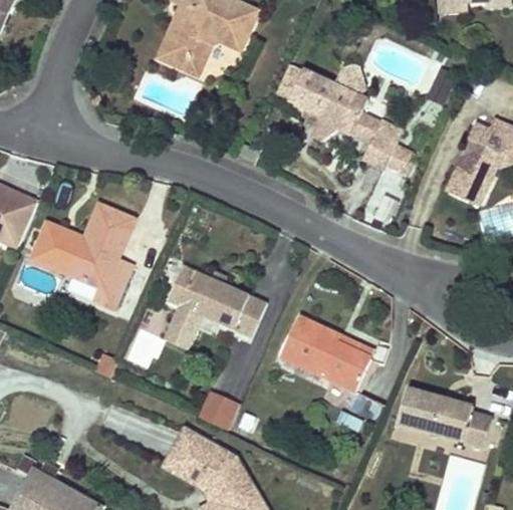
[(0,32),(14,0),(0,0),(0,32)]
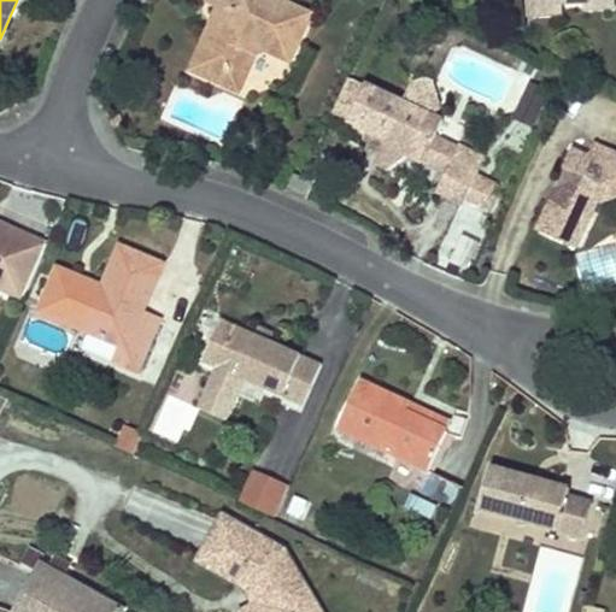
[(291,56),(310,10),(288,0),(212,0),(218,3),(226,5),(221,13),(230,18),(227,25),(205,34),(191,66),(221,80),(228,62),(245,70),(254,47),(265,45),(291,56)]
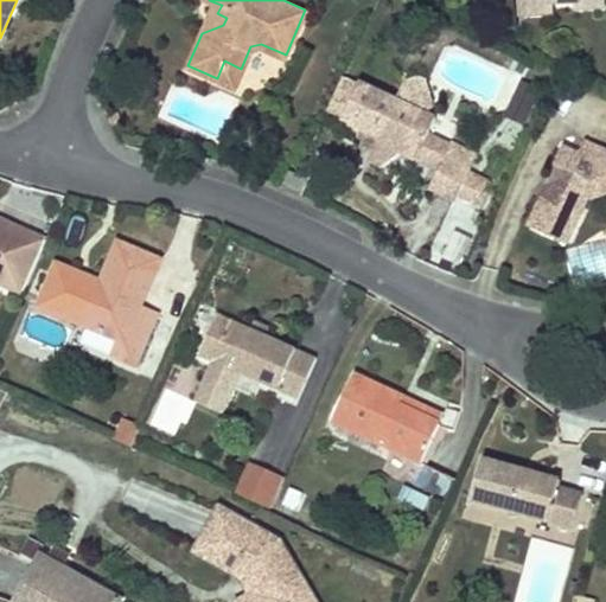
[(223,25),(227,18),(217,13),(222,5),(215,2),(202,33),(223,25)]
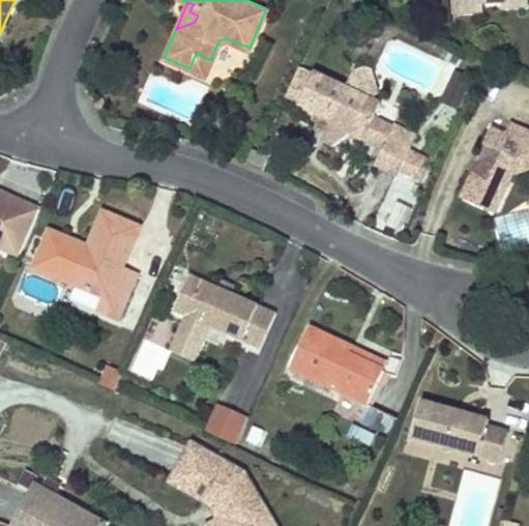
[(204,75),(210,60),(196,53),(189,68),(204,75)]
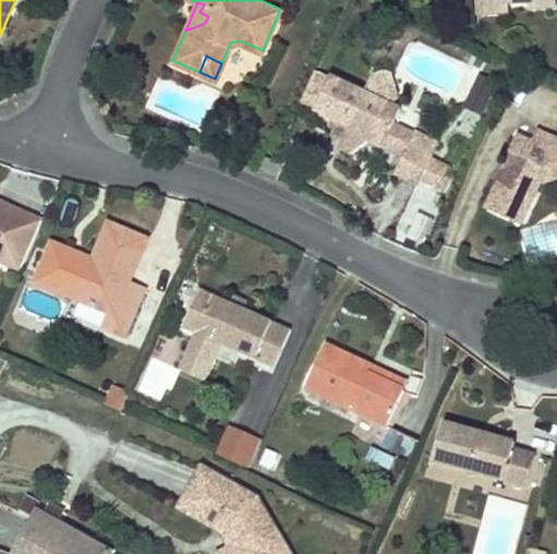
[(392,122),(399,106),(394,103),(397,94),(390,73),(380,69),(372,72),(364,89),(330,73),(329,75),(316,104),(314,108),(334,117),(349,123),(347,131),(339,145),(352,151),(368,137),(382,144),(384,141),(392,122)]
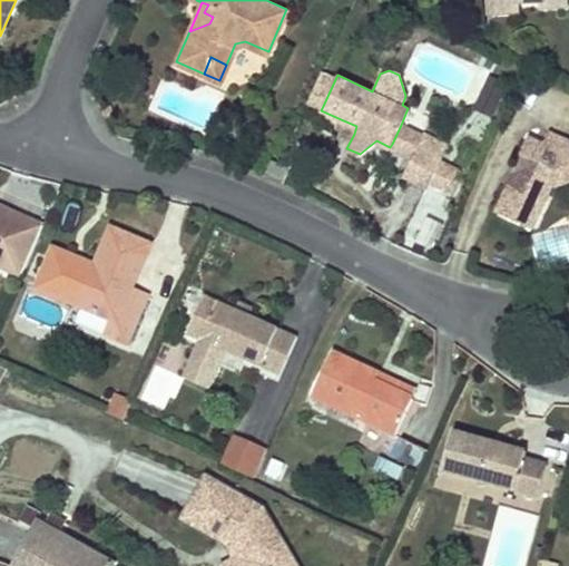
[(323,106),(336,77),(332,75),(319,105),(323,106)]
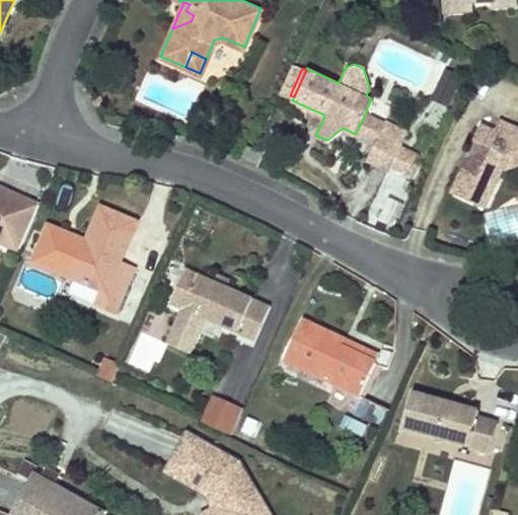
[(324,115),(310,108),(307,115),(322,122),(324,115)]
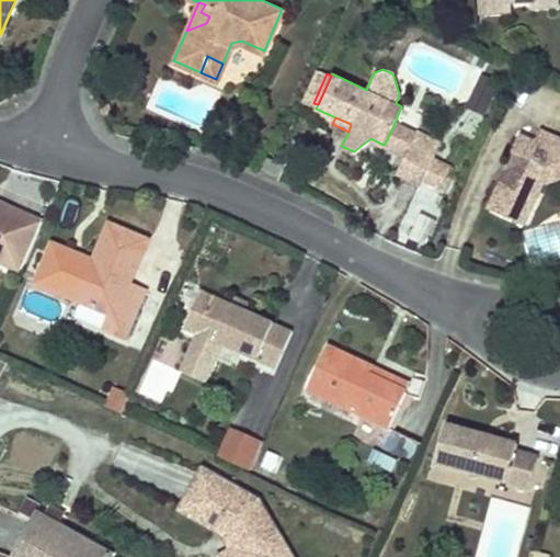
[(410,140),(414,132),(395,123),(386,141),(406,151),(410,140)]
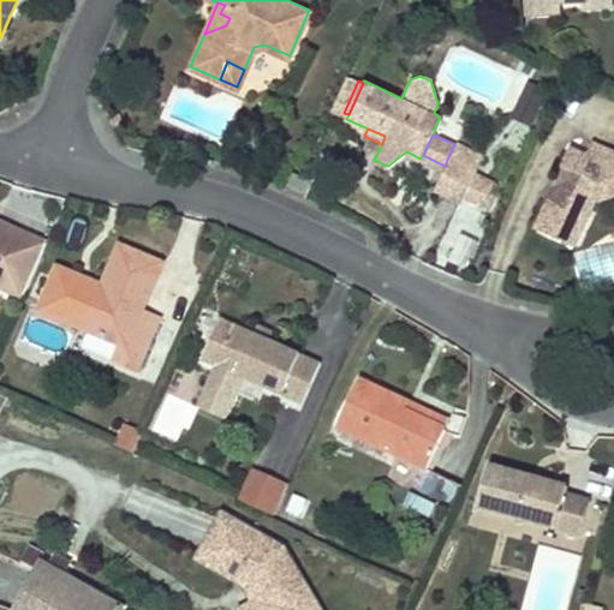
[(613,149),(591,139),(585,153),(571,145),(555,180),(564,184),(559,193),(555,191),(549,193),(534,226),(572,243),(590,205),(586,203),(591,193),(595,196),(598,197),(613,192),(613,149)]
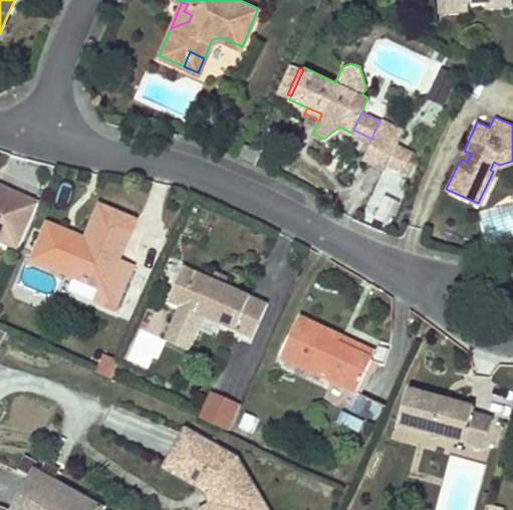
[(387,163),(397,143),(398,140),(397,139),(403,128),(385,118),(378,131),(375,129),(371,139),(362,157),(386,167),(387,163)]
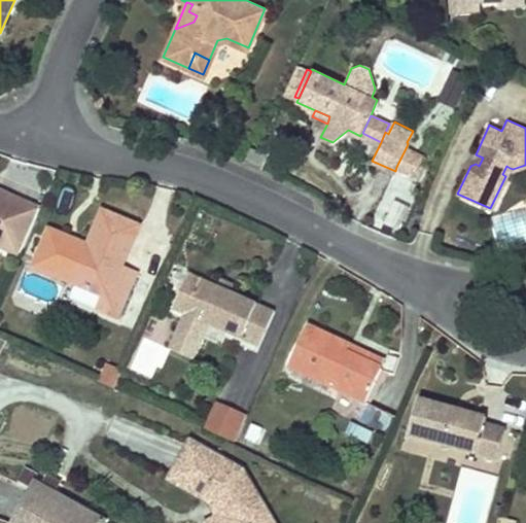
[(260,163),(265,152),(250,146),(246,157),(260,163)]
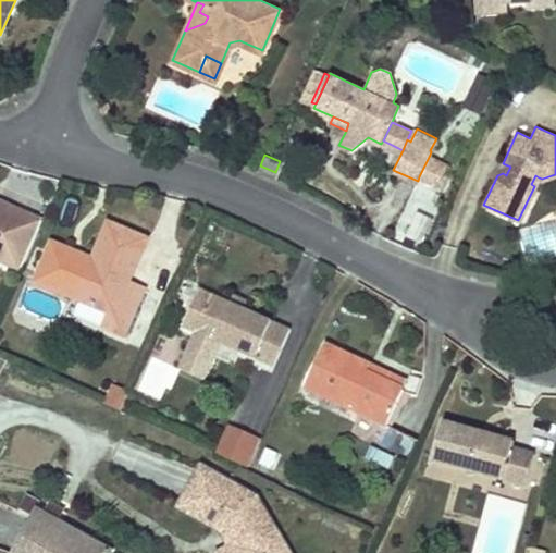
[(435,184),(446,162),(430,155),(419,176),(435,184)]
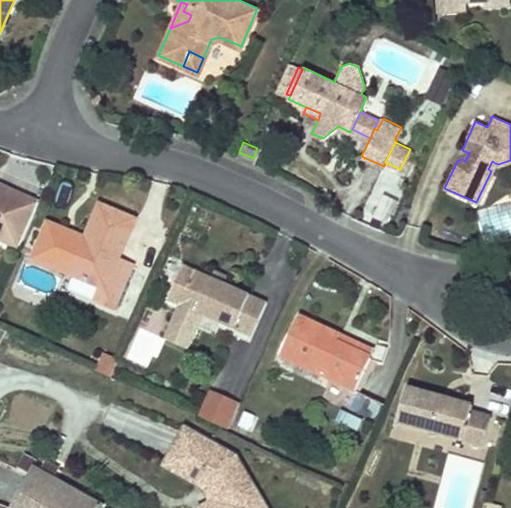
[(465,161),(469,153),(462,150),(457,161),(462,159),(465,161)]
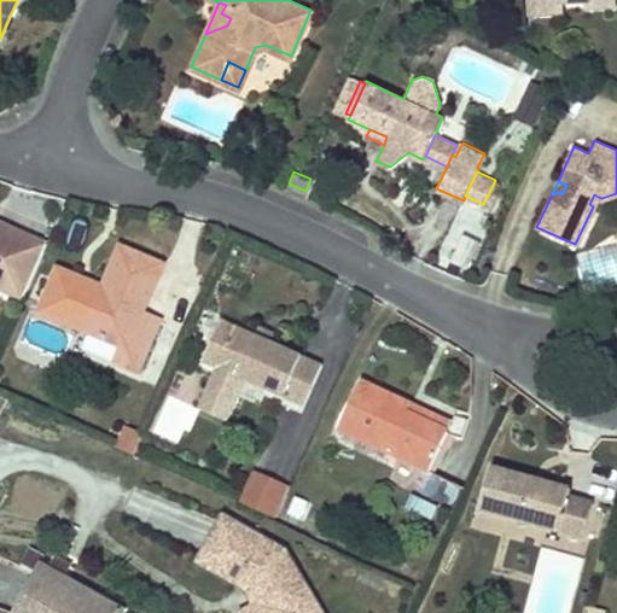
[(47,241),(0,220),(0,285),(23,296),(47,241)]
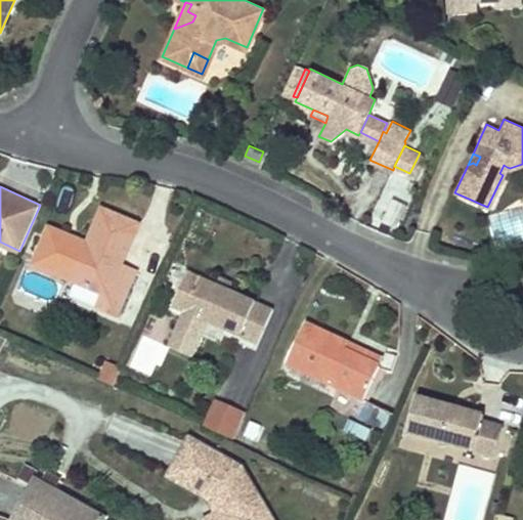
[(117,314),(136,268),(121,262),(138,221),(100,205),(85,241),(85,242),(91,245),(87,253),(68,245),(72,234),(47,224),(31,263),(100,292),(95,305),(117,314)]
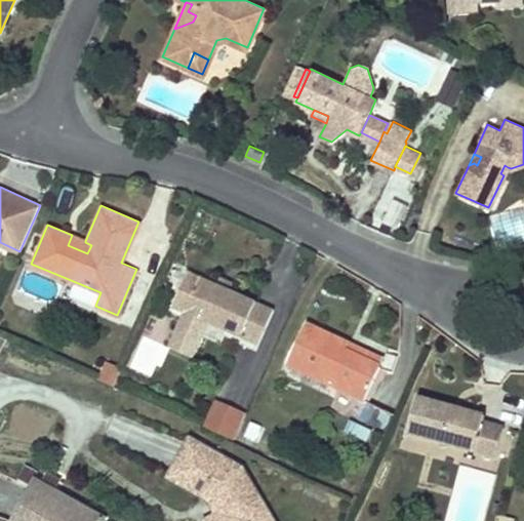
[(87,253),(91,245),(85,242),(85,241),(72,235),(68,245),(87,253)]
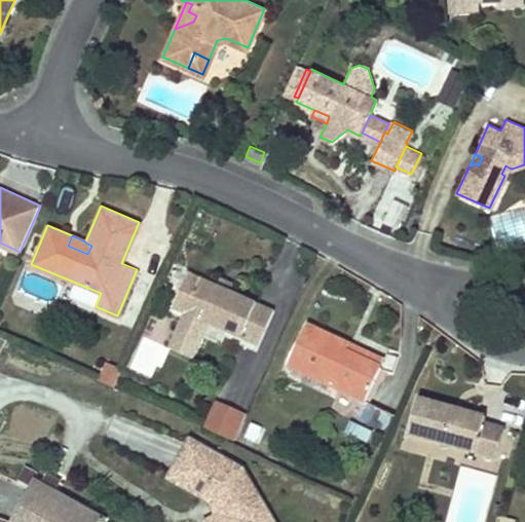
[(184,309),(199,274),(188,268),(172,304),(184,309)]
